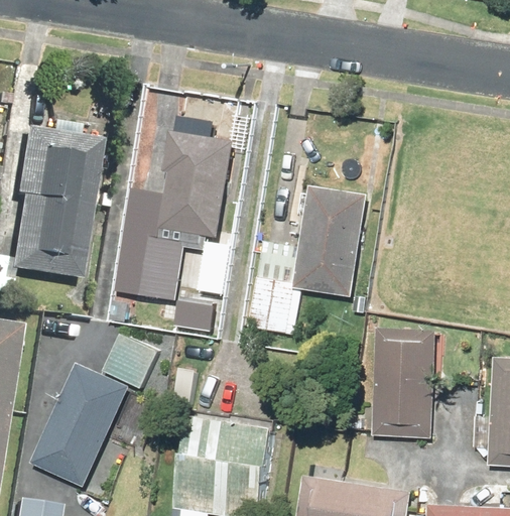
[(217,238),(233,140),(216,137),(218,126),(177,120),(175,131),(168,130),(161,171),(166,172),(162,199),(133,194),(118,292),(159,298),(169,231),(217,238)]
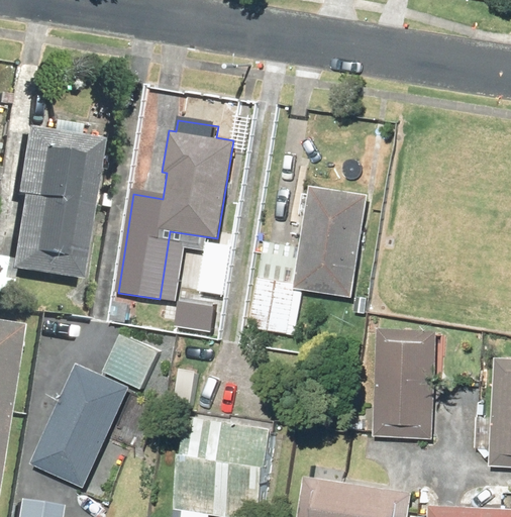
[(44,131),(19,126),(7,194),(14,196),(4,257),(0,256),(0,295),(2,296),(6,270),(72,281),(97,140),(73,136),(74,127),(45,122),(44,131)]
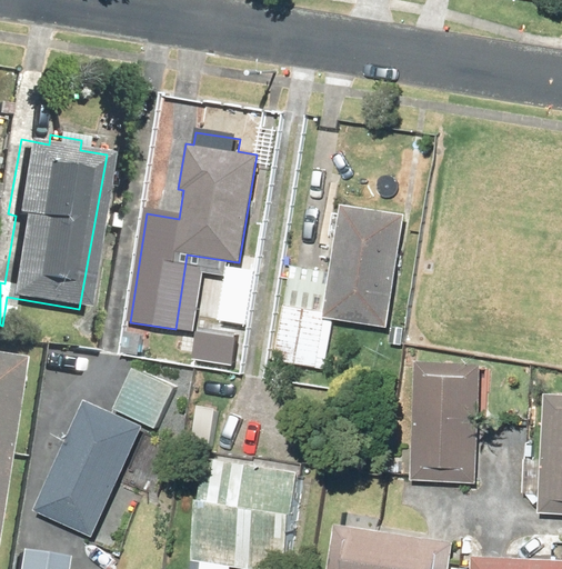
[(387,328),(404,213),(339,203),(329,272),(287,266),(272,361),(321,369),(329,319),(387,328)]
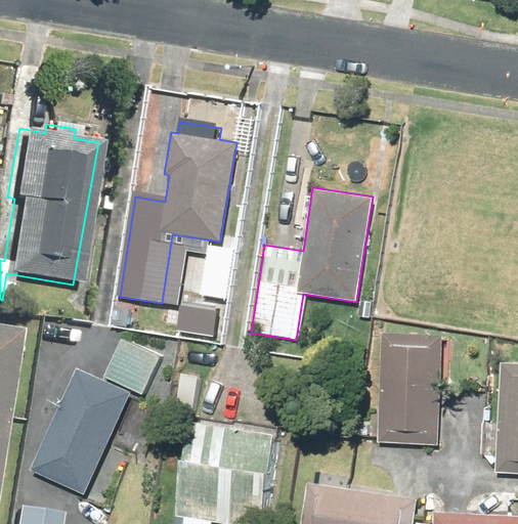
[(0,424),(14,330),(0,326),(0,424)]
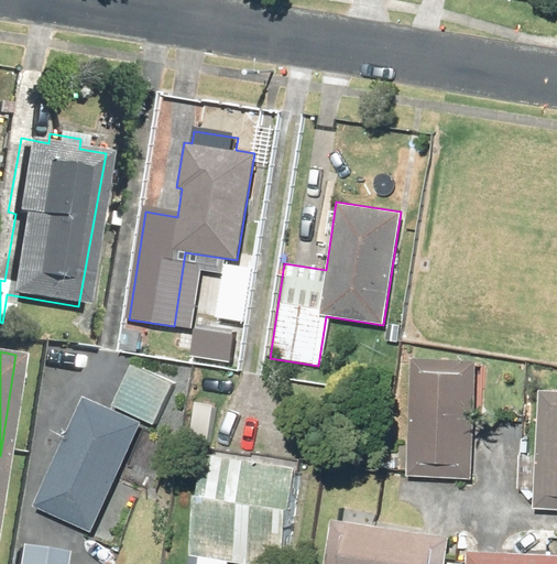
[(476,360),(410,357),(404,476),(469,479),(476,360)]
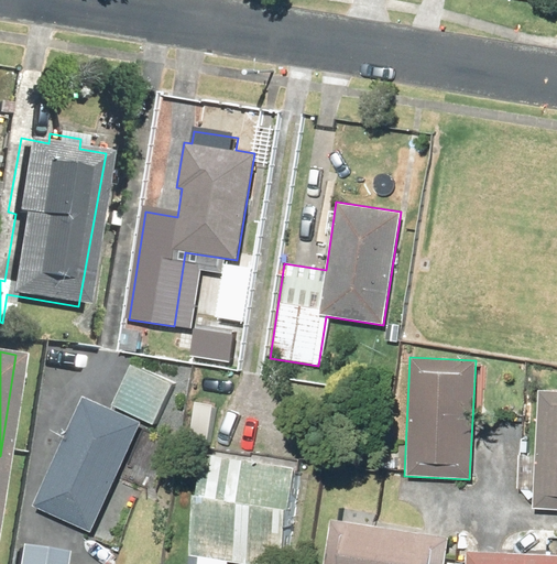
[(170,383),(129,365),(110,405),(151,424),(170,383)]
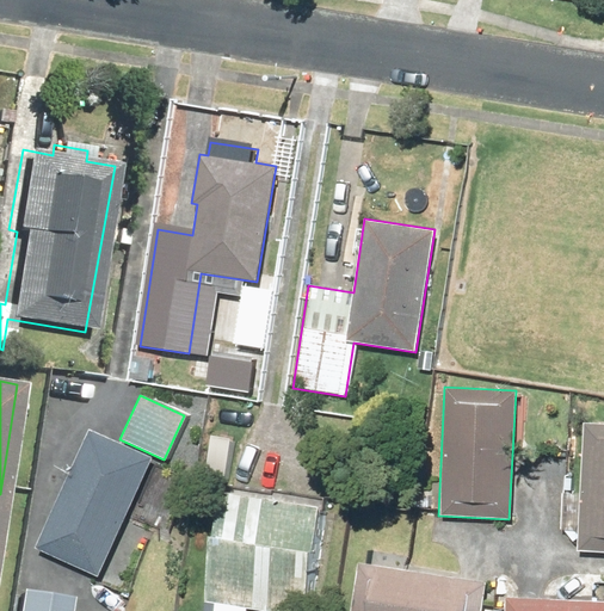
[(603,551),(603,423),(583,423),(579,494),(561,493),(559,529),(577,530),(575,551),(603,551)]
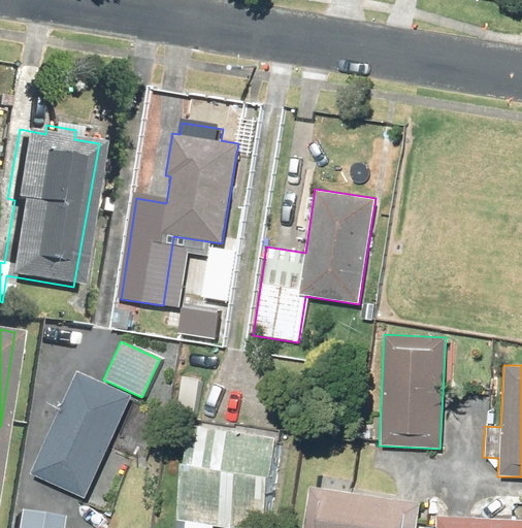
[(132,395),(76,370),(30,473),(85,498),(132,395)]
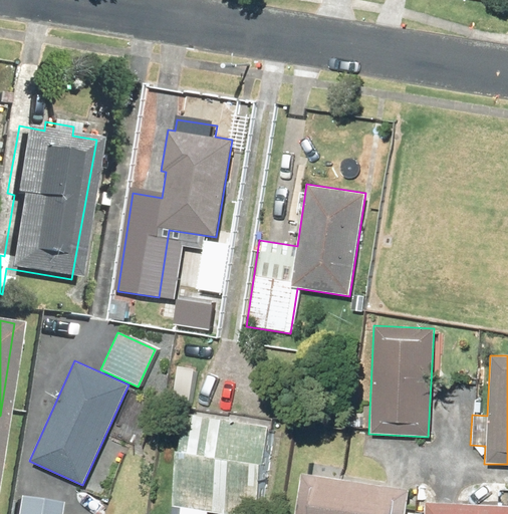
[(224,513),(256,513),(271,426),(187,413),(171,513),(208,513),(208,511),(224,513)]
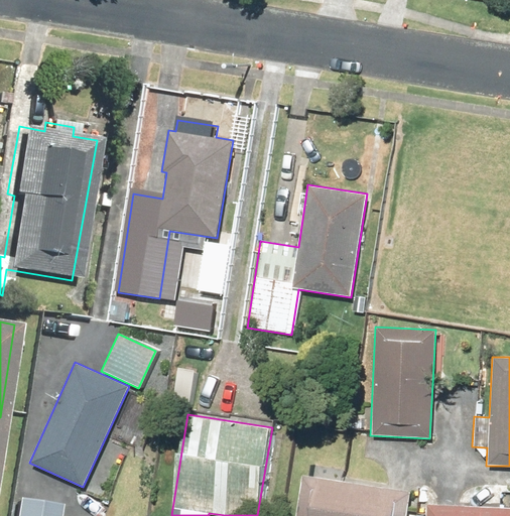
[(301,476),(294,515),(405,515),(409,492),(301,476)]
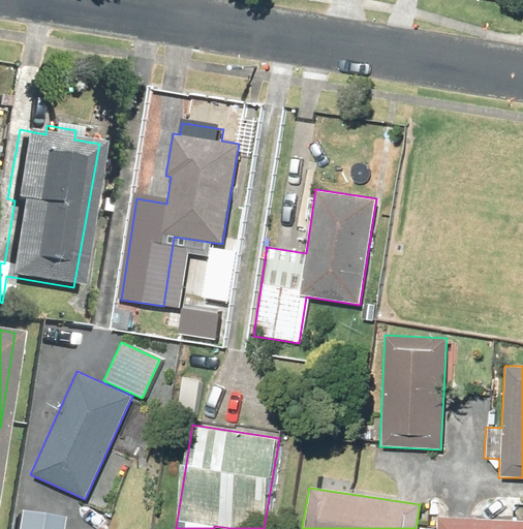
[(100,528),(106,515),(79,503),(72,520),(95,528),(100,528)]
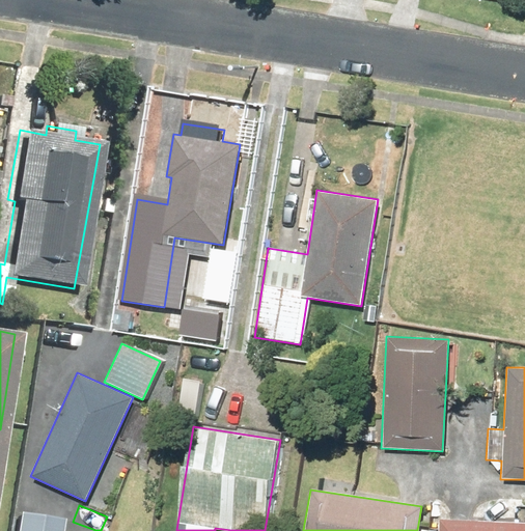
[(54,530),(56,521),(11,513),(8,530),(54,530)]
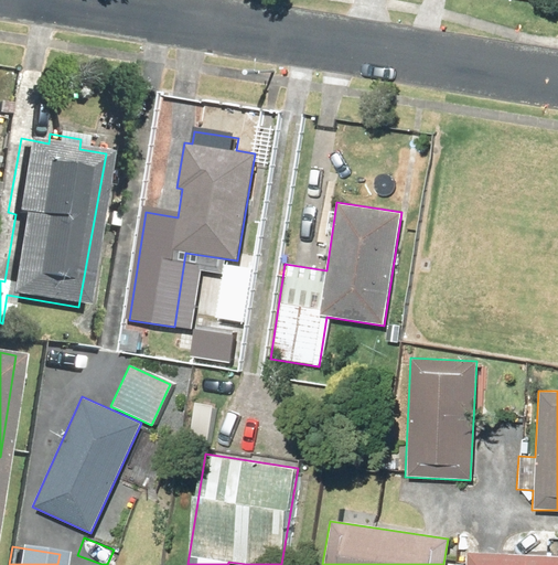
[(557,564),(557,555),(467,552),(465,564),(557,564)]
